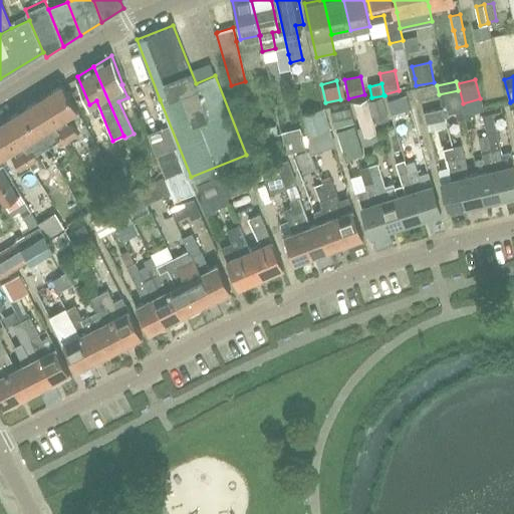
[(42,97),(68,140),(78,135),(71,123),(67,126),(62,118),(77,109),(62,85),(42,97)]
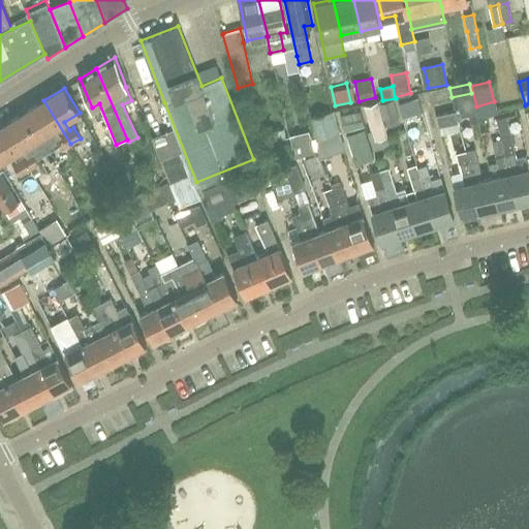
[(469,116),(476,114),(474,107),(471,93),(452,97),(454,109),(460,107),(462,118),(469,116)]
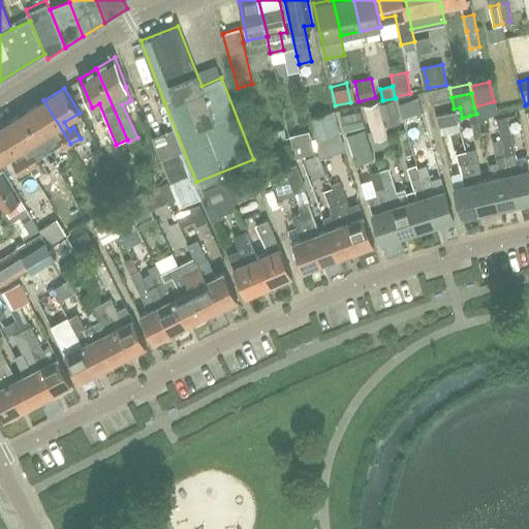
[(403,118),(406,118),(423,112),(424,112),(419,98),(405,103),(399,104),(403,118)]
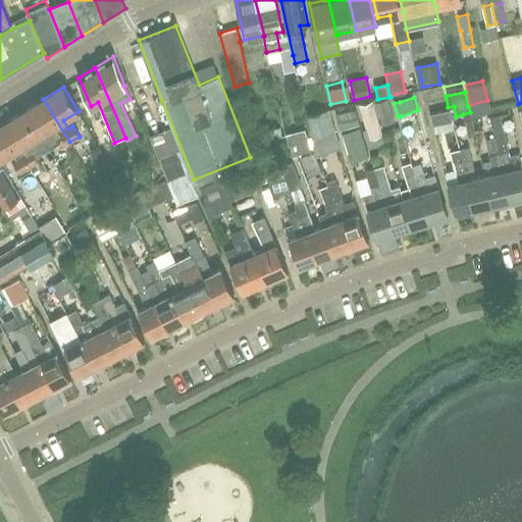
[(47,151),(58,144),(60,148),(69,142),(43,99),(22,112),(47,151)]
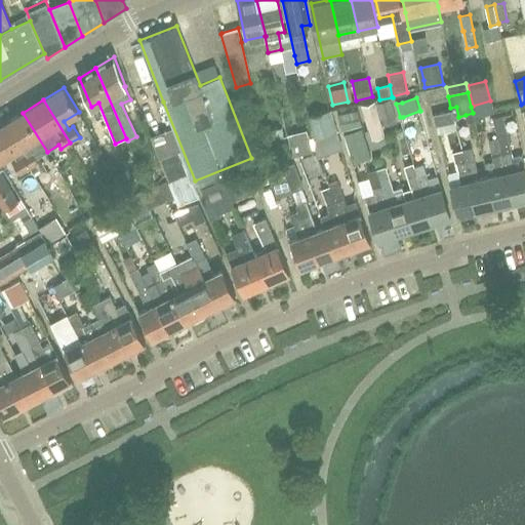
[(385,128),(398,124),(391,99),(377,104),(385,128)]
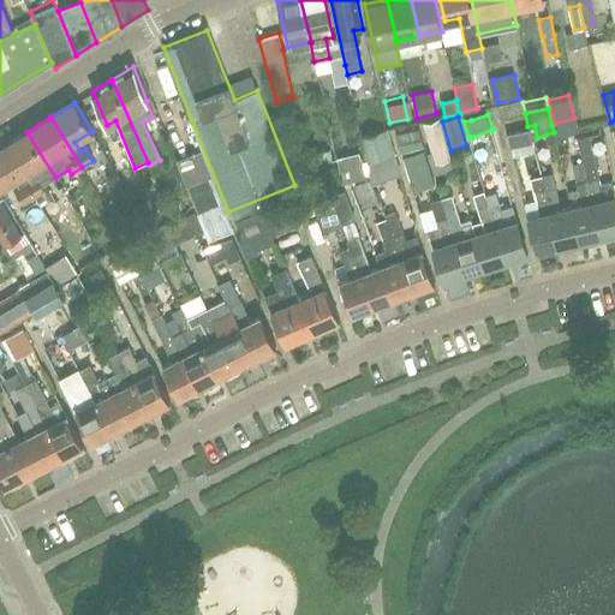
[(435,165),(452,160),(440,119),(423,124),(435,165)]
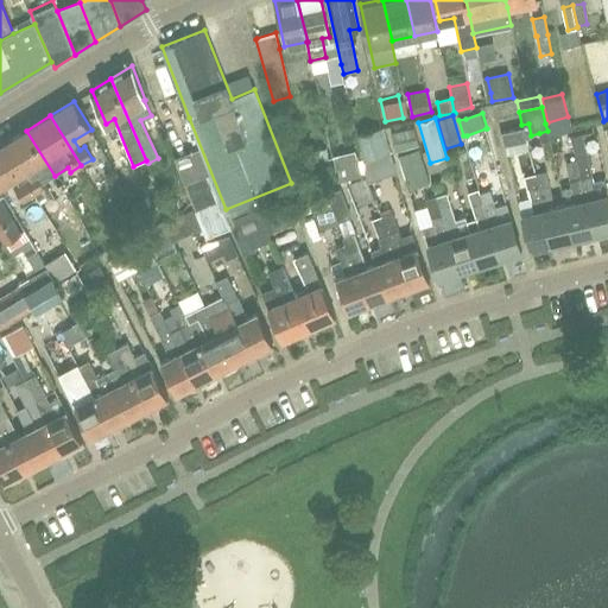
[(418,145),(419,145),(415,128),(391,133),(394,151),(401,150),(418,145)]
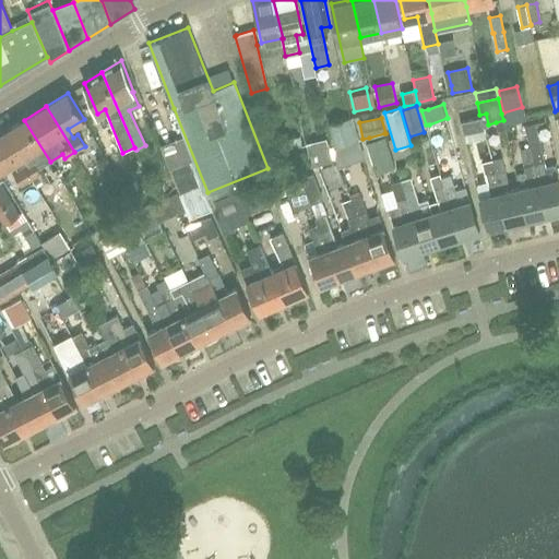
[(480,118),(461,122),(464,133),(484,129),(482,118),(480,118)]
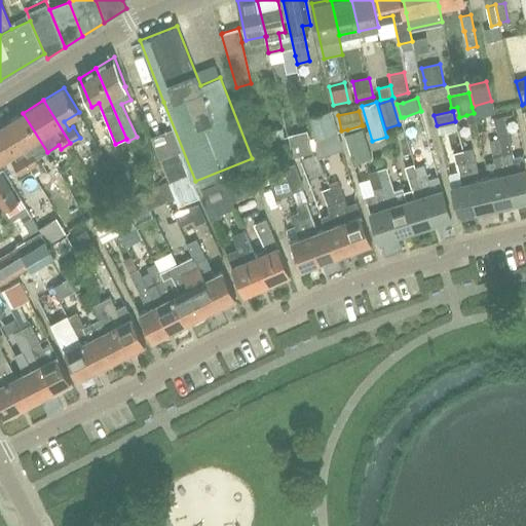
[(330,112),(315,115),(308,116),(314,139),(337,132),(330,112)]
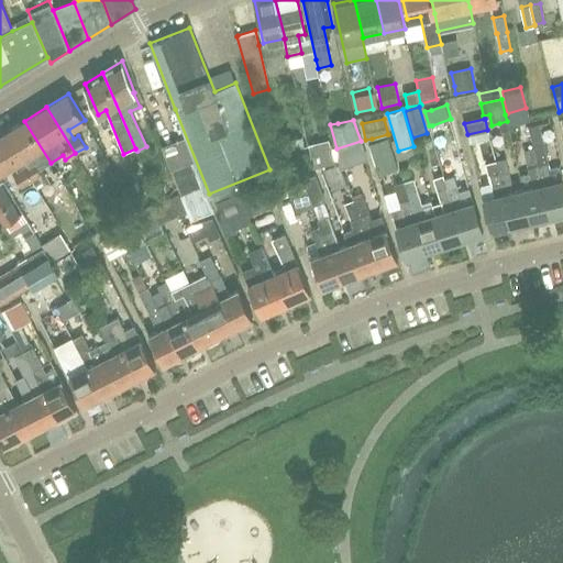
[(2,134),(31,180),(41,175),(39,170),(51,163),(24,121),(2,134)]
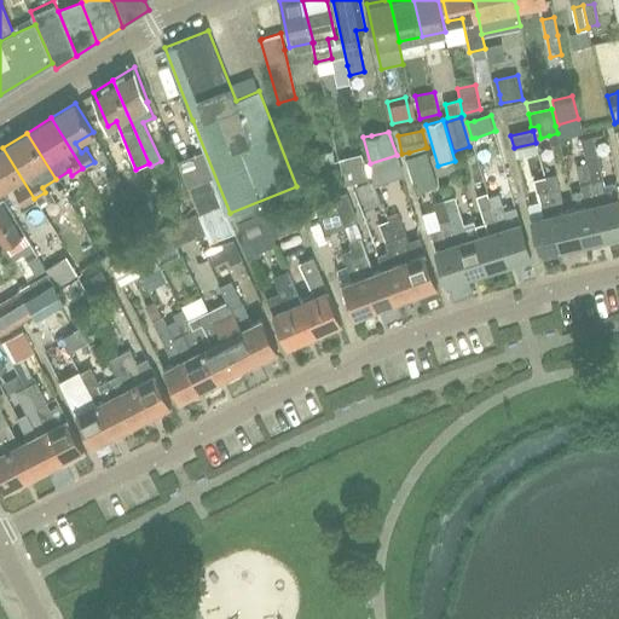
[(559,133),(557,133),(549,136),(551,144),(560,143),(560,140),(559,133)]
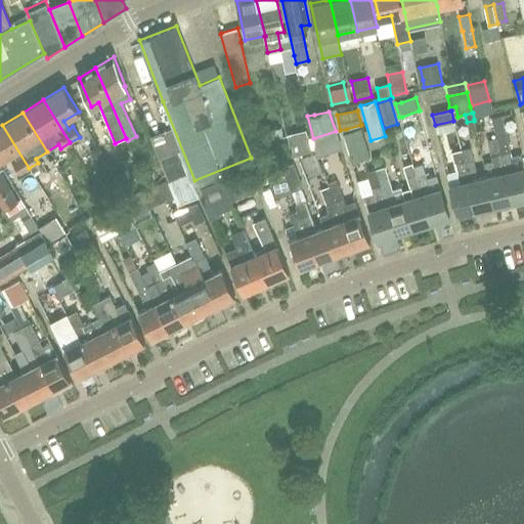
[(501,117),(491,119),(496,139),(495,139),(505,172),(512,202),(518,200),(519,202),(523,200),(523,170),(521,156),(511,158),(501,117)]
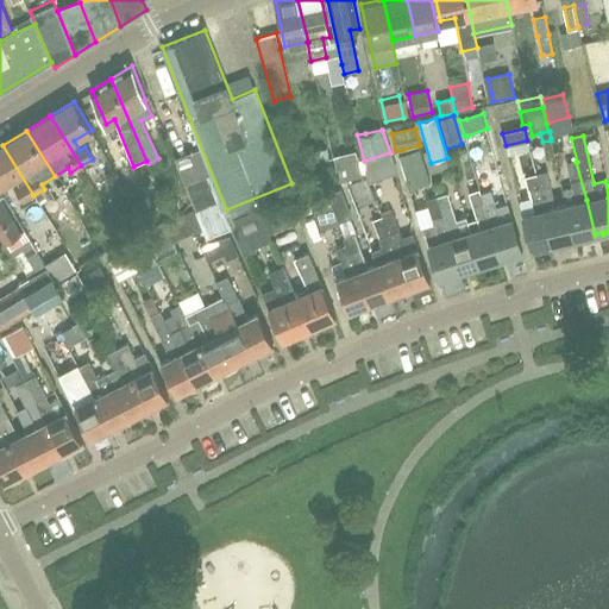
[(0,186),(14,177),(19,187),(16,189),(24,202),(33,195),(2,145),(0,146),(0,186)]
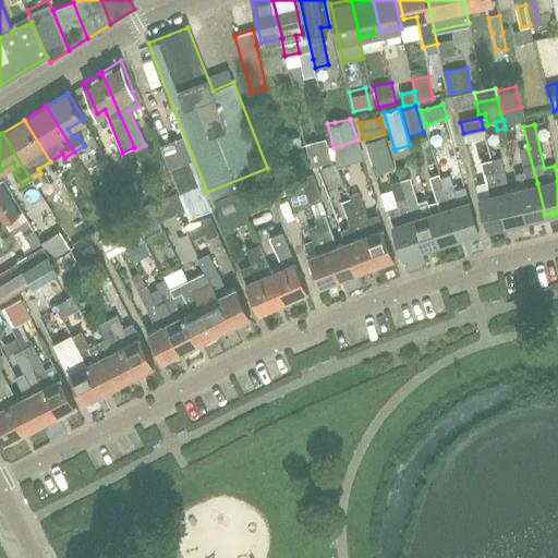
[(331,160),(326,137),(305,142),(311,166),(331,160)]
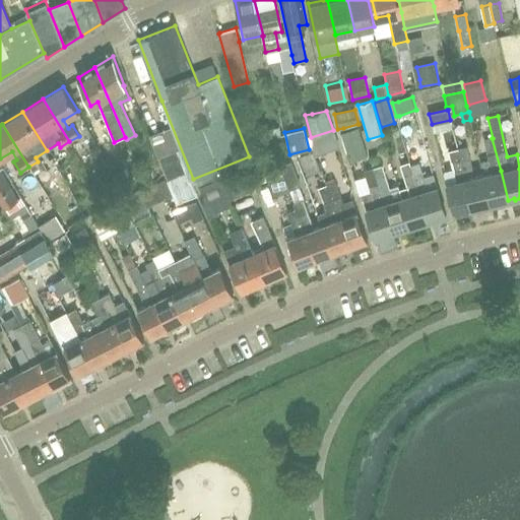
[(502,201),(508,200),(501,171),(492,138),(484,140),(489,159),(480,161),(483,175),(491,206),(503,203),(502,201)]
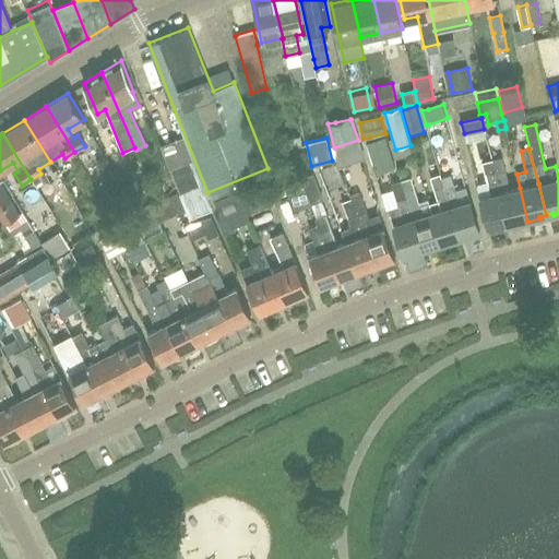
[(520,188),(510,190),(509,186),(502,157),(491,159),(500,192),(507,224),(514,222),(514,224),(527,222),(520,188)]
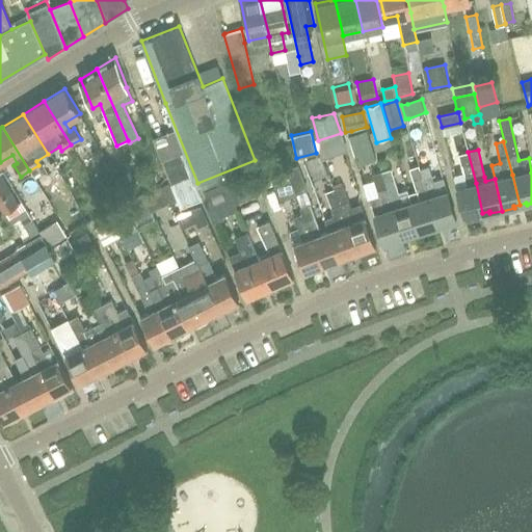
[(415,155),(419,165),(437,225),(444,223),(445,225),(455,222),(454,220),(456,219),(447,190),(446,186),(444,178),(432,181),(423,152),(415,155)]
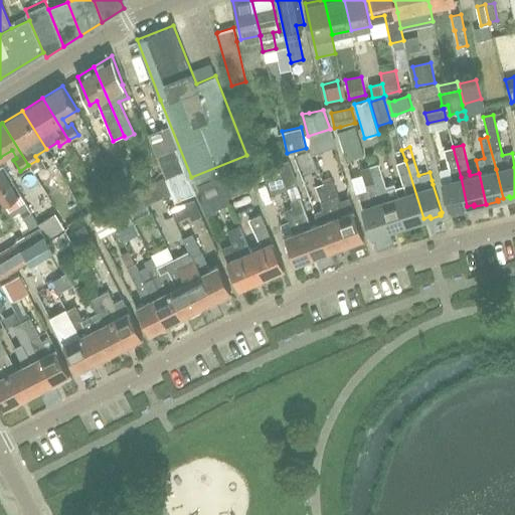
[(461,177),(453,147),(444,149),(448,168),(440,170),(449,210),(452,210),(452,211),(462,209),(462,207),(467,206),(461,177)]
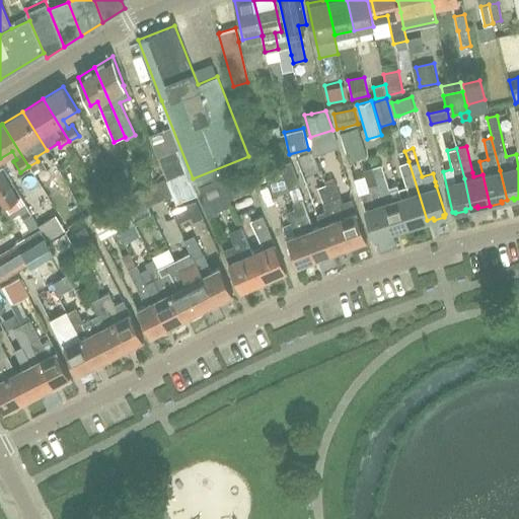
[(316,162),(311,150),(299,155),(304,167),(316,162)]
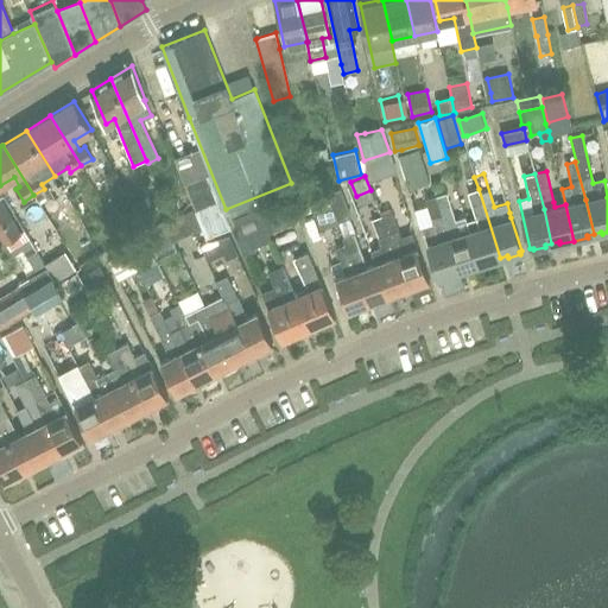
[(63,228),(90,219),(78,189),(52,198),(63,228)]
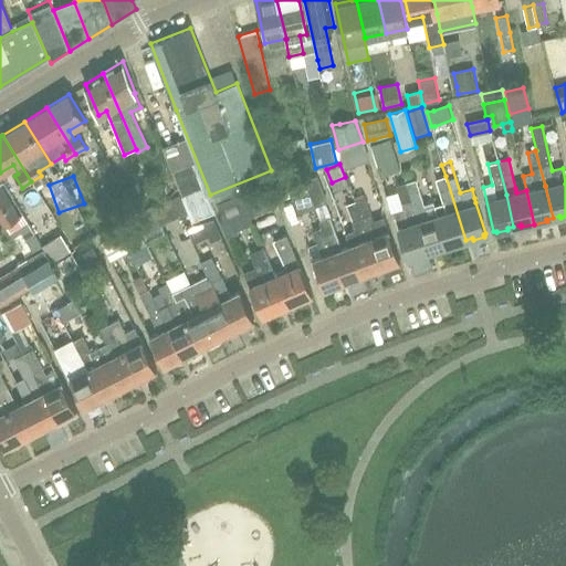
[(435,206),(448,248),(460,243),(459,242),(465,240),(446,176),(435,179),(443,203),(435,206)]
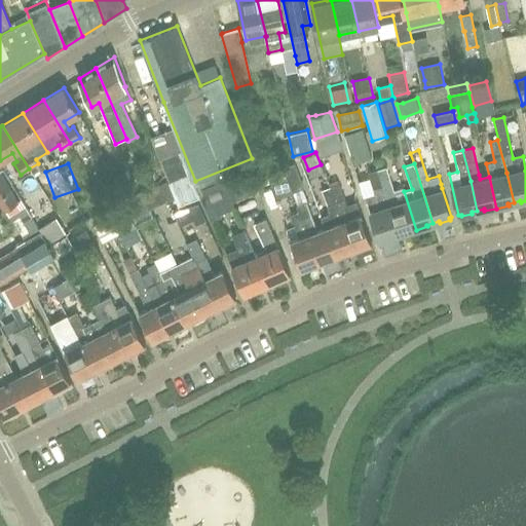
[(292,192),(293,192),(303,188),(294,164),(283,167),(292,192)]
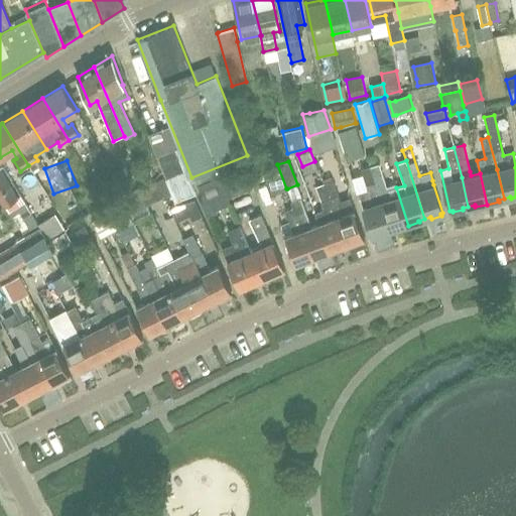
[(0,203),(3,209),(8,205),(17,221),(20,220),(28,234),(16,241),(17,243),(0,253),(0,279),(27,263),(28,263),(29,263),(29,262),(52,249),(38,228),(37,228),(0,168),(2,166),(0,162),(0,203)]
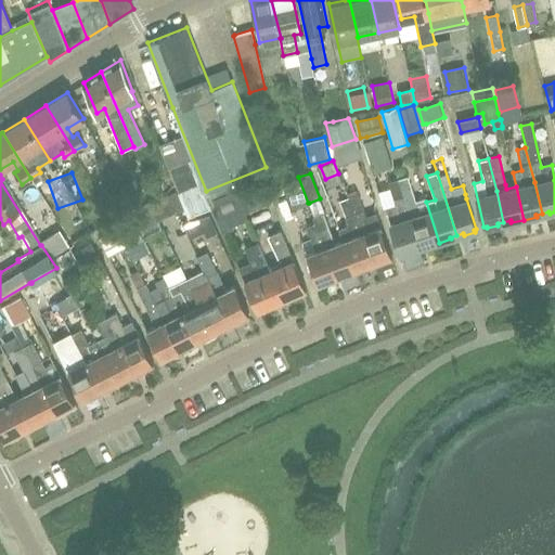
[(308,203),(298,177),(298,176),(281,182),(292,209),(308,203)]
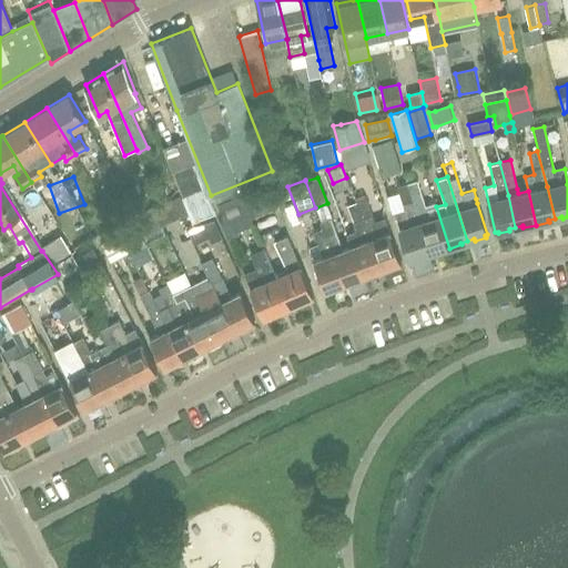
[(407,183),(429,253),(436,251),(436,253),(449,249),(436,206),(434,208),(433,203),(426,205),(421,192),(417,180),(407,183)]
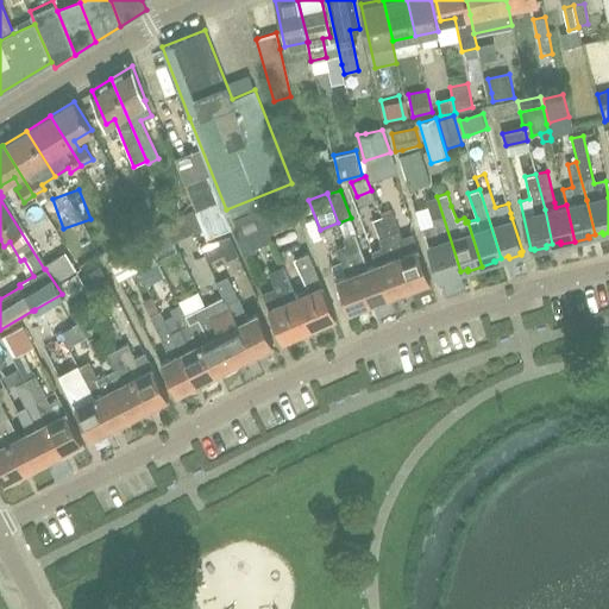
[(422,228),(428,244),(439,277),(441,277),(441,280),(454,275),(453,274),(460,271),(437,196),(425,200),(432,220),(434,224),(422,228)]
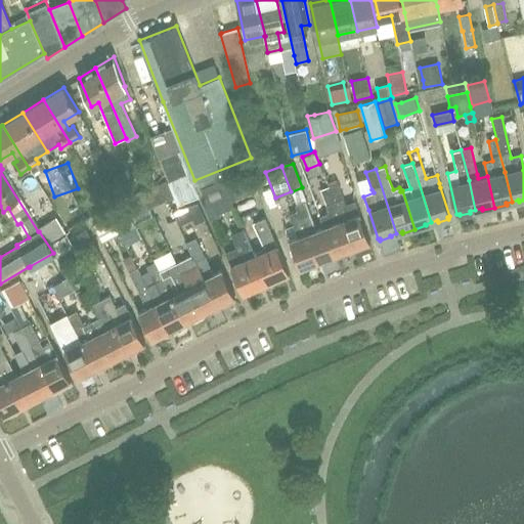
[(248,170),(223,180),(231,202),(257,191),(248,170)]
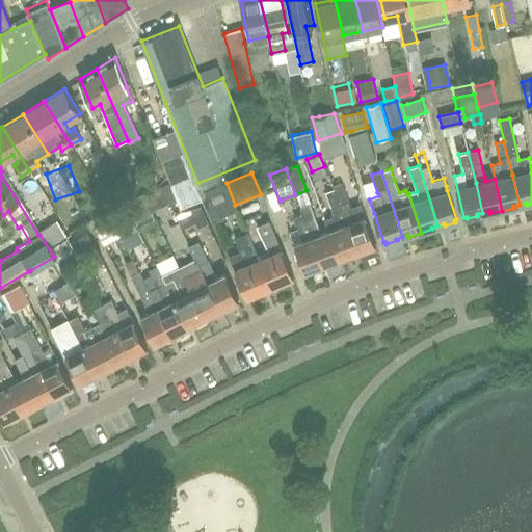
[(114,180),(125,200),(135,193),(126,175),(114,180)]
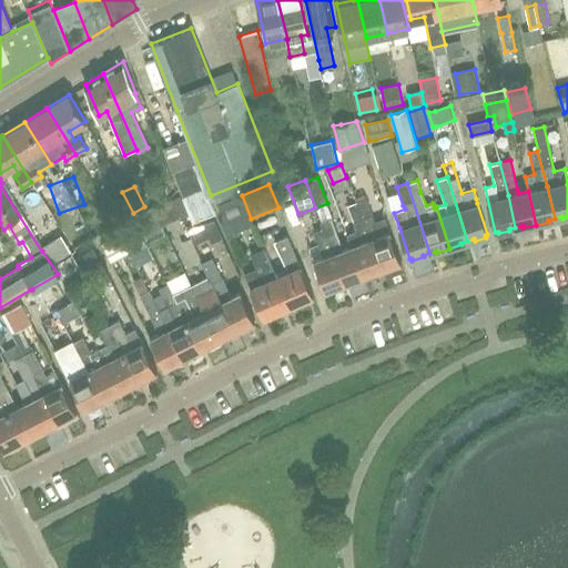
[(253,222),(251,219),(242,195),(217,205),(221,212),(216,214),(227,240),(239,235),(236,229),(253,222)]
